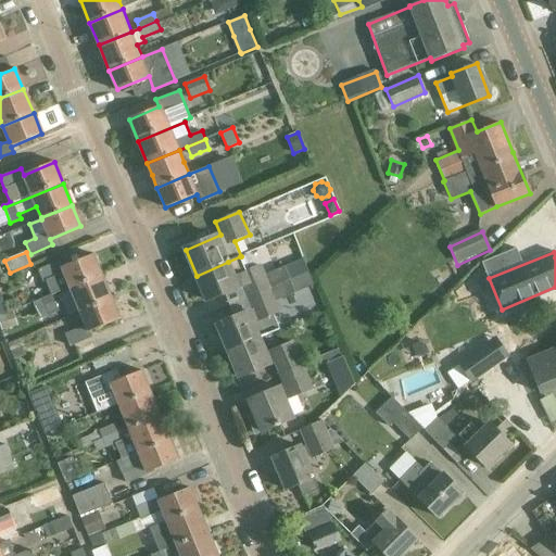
[(60,261),(38,269),(42,282),(46,280),(52,297),(71,289),(99,278),(102,277),(93,255),(62,267),(60,261)]
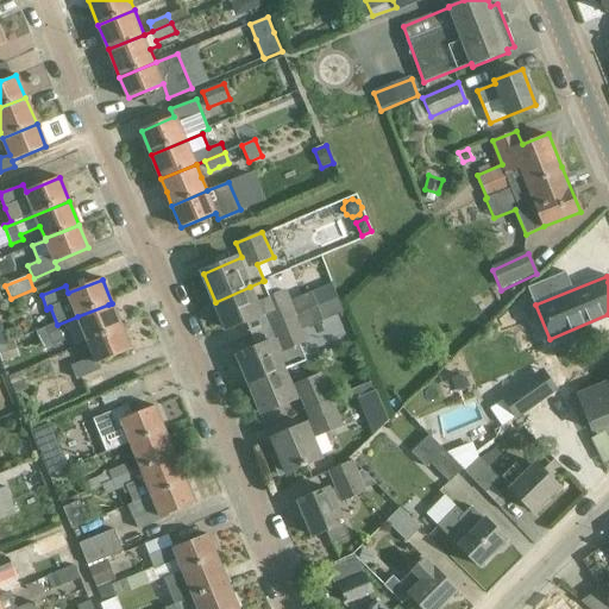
[(263,281),(250,287),(215,302),(226,330),(267,312),(272,325),(316,306),(318,306),(312,292),(289,301),(284,292),(270,297),(263,281)]
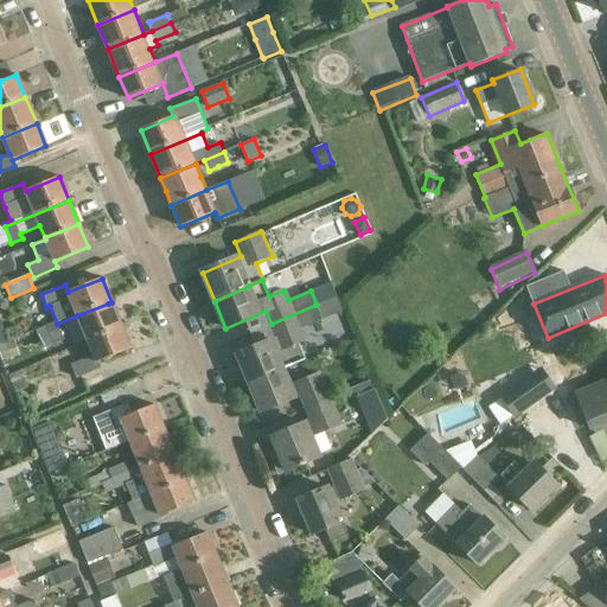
[(108,304),(77,315),(87,339),(121,325),(112,302),(108,304)]
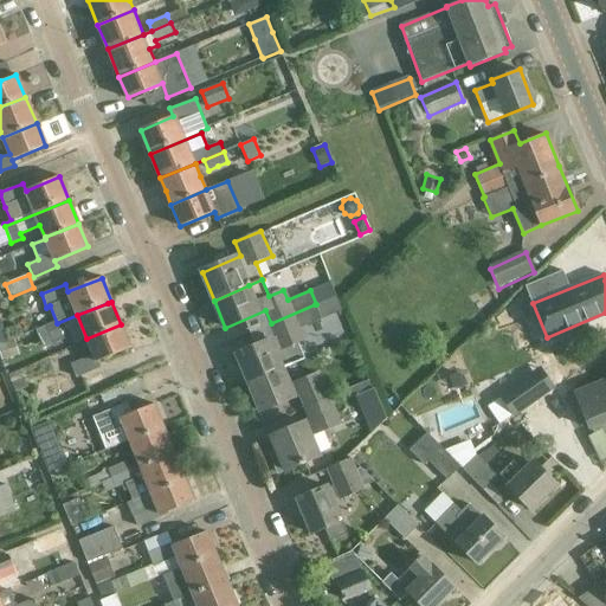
[(283,369),(304,360),(298,345),(307,341),(302,328),(321,320),(316,304),(315,304),(271,323),(269,324),(275,339),(237,354),(249,384),(283,369)]
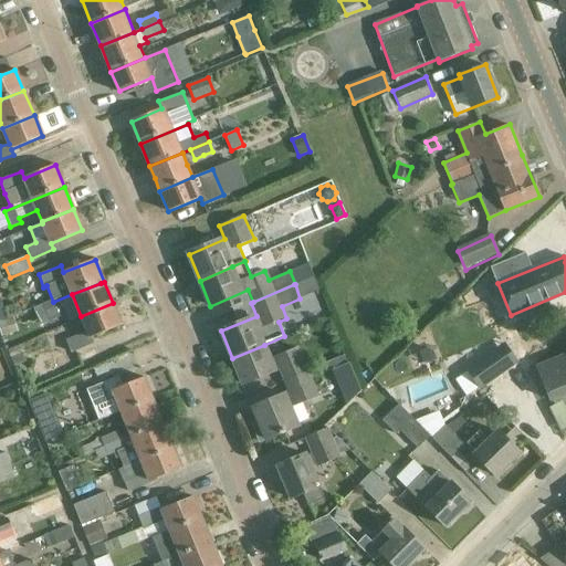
[(53,302),(43,306),(50,322),(60,317),(53,302)]
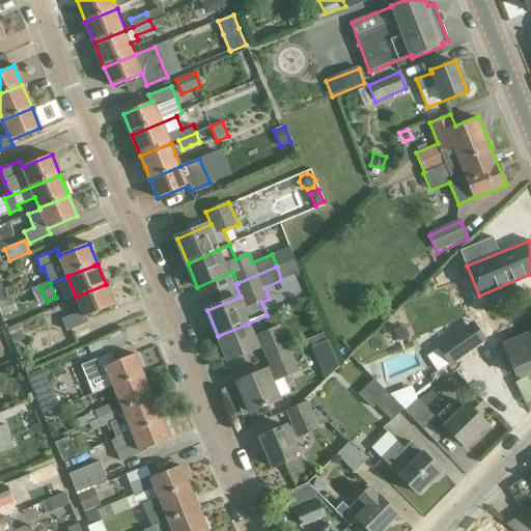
[(82,311),(61,319),(66,332),(87,324),(84,317),(114,305),(106,284),(76,297),(82,311)]
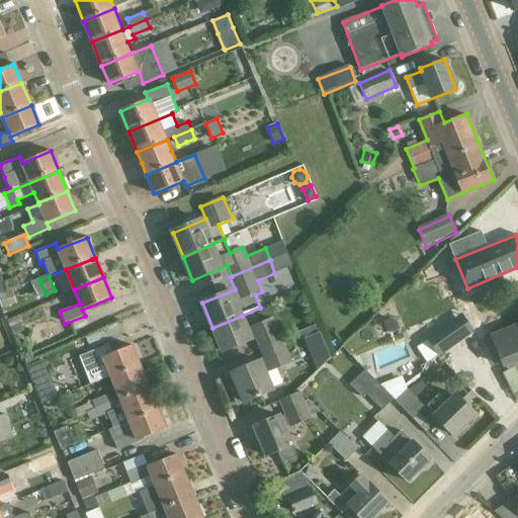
[(11,292),(0,295),(0,301),(2,309),(15,305),(11,292)]
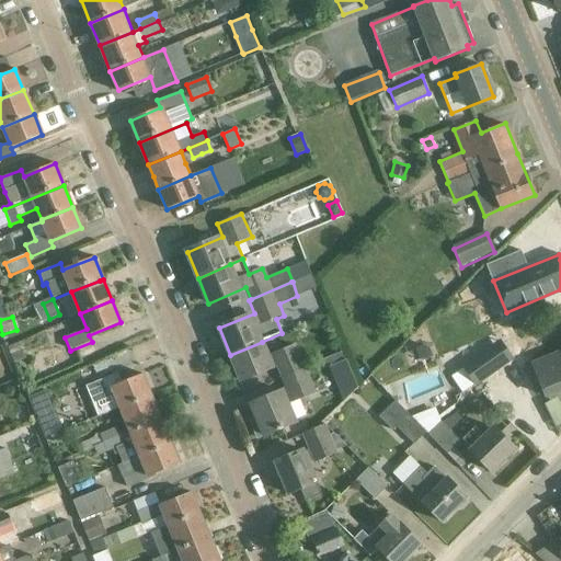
[(26,355),(20,340),(9,345),(14,361),(26,355)]
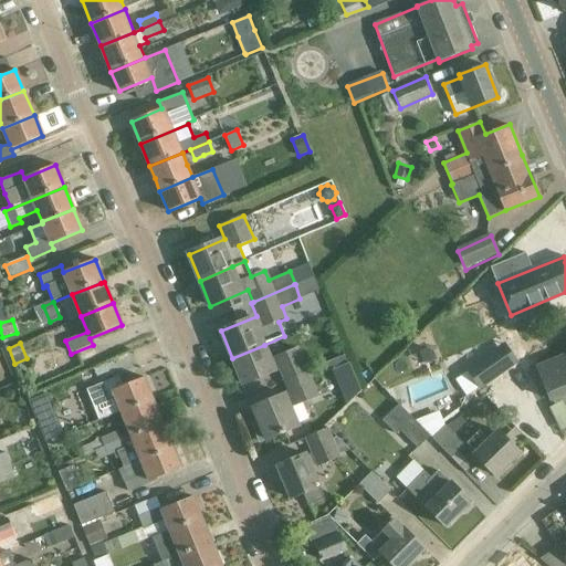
[(281,369),(285,380),(306,370),(297,349),(271,360),(264,345),(232,358),(244,385),(281,369)]
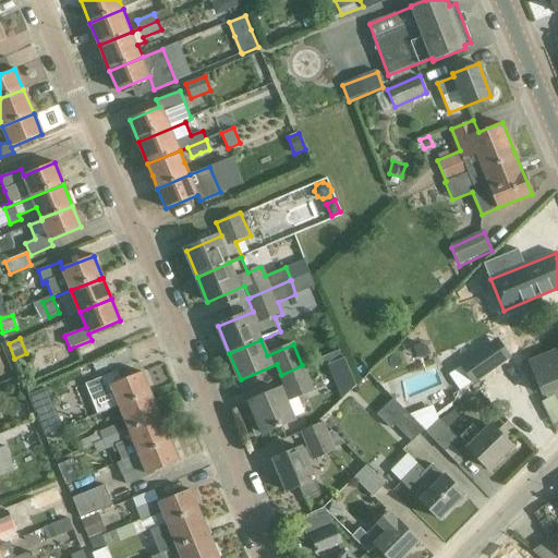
[(490,343),(461,364),(474,384),(504,363),(490,343)]
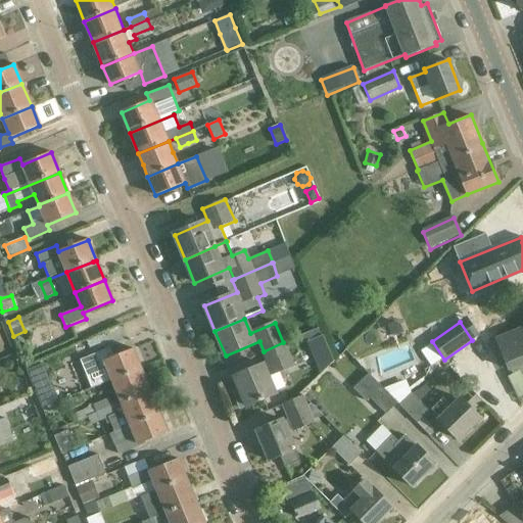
[(509,368),(522,362),(522,328),(496,339),(509,368)]
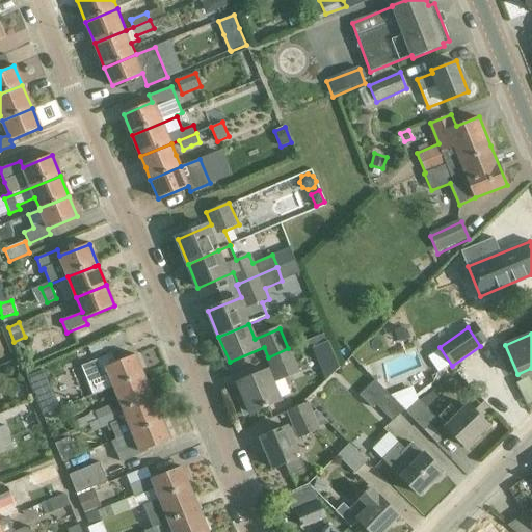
[(25,348),(20,358),(28,363),(33,353),(25,348)]
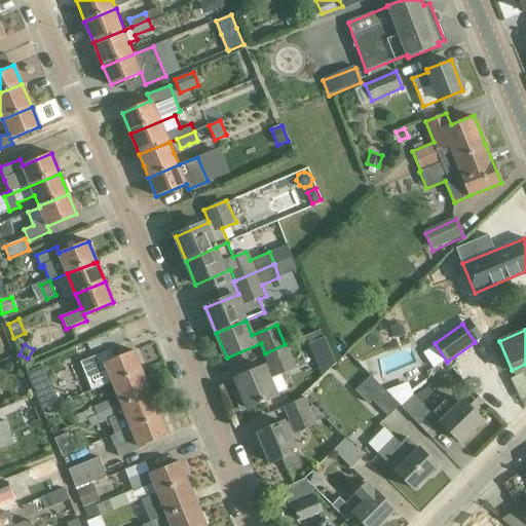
[(240,392),(234,395),(241,411),(248,408),(248,409),(263,403),(278,396),(274,386),(270,377),(274,375),(275,376),(285,371),(295,367),(290,355),(285,344),(265,353),(270,365),(266,366),(265,366),(250,372),(234,379),(240,392)]
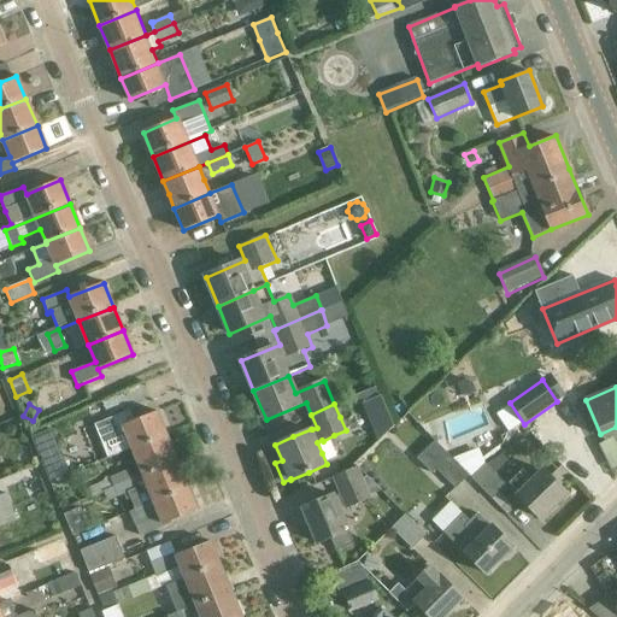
[(122,424),(98,434),(103,448),(128,439),(131,448),(165,435),(157,413),(123,427),(122,424)]
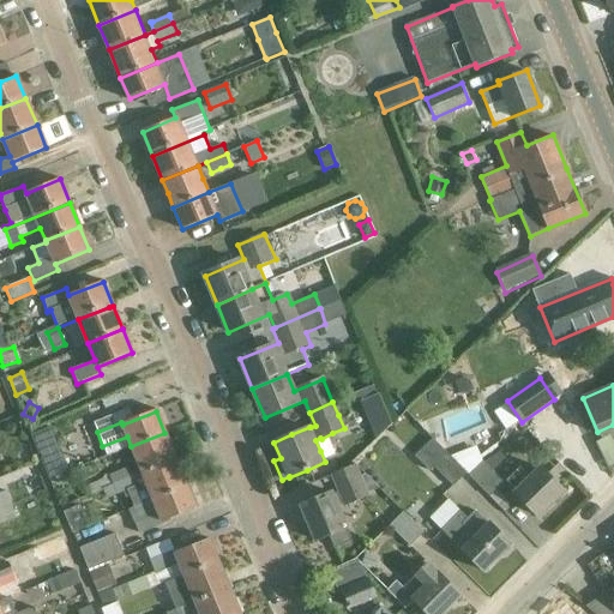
[(50,427),(31,434),(49,479),(70,471),(50,427)]
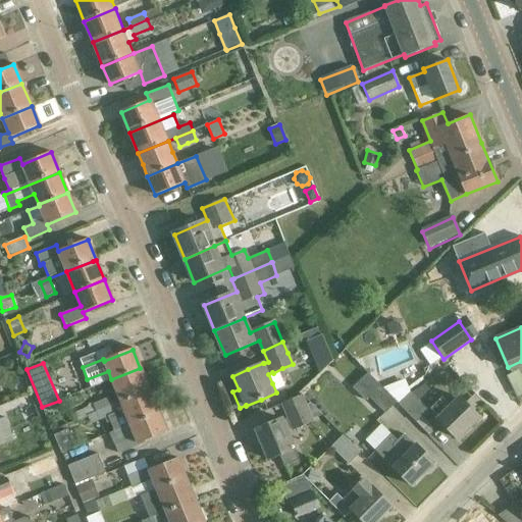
[(140,368),(111,379),(120,402),(149,390),(140,368)]
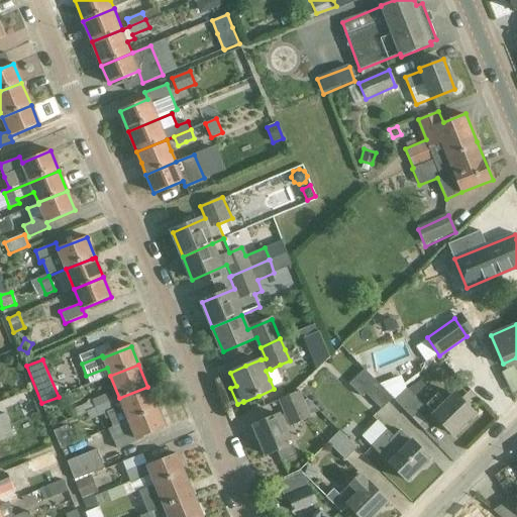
[(373,397),(382,388),(364,369),(350,382),(363,394),(366,391),(373,397)]
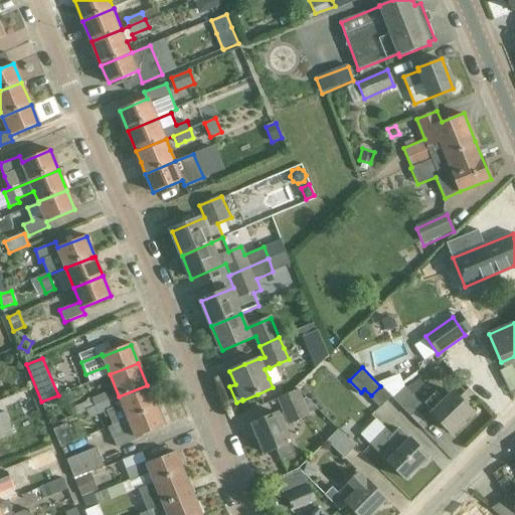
[(410,382),(405,387),(412,394),(417,390),(410,382)]
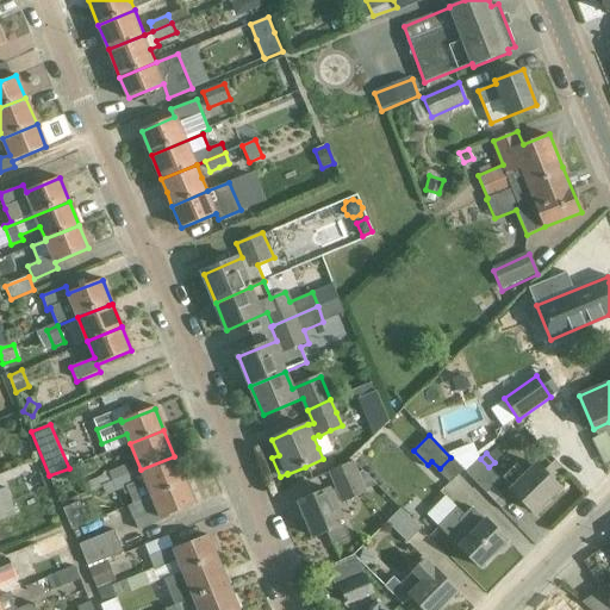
[(131,473),(113,481),(117,491),(128,487),(134,503),(184,483),(174,456),(141,470),(131,473)]
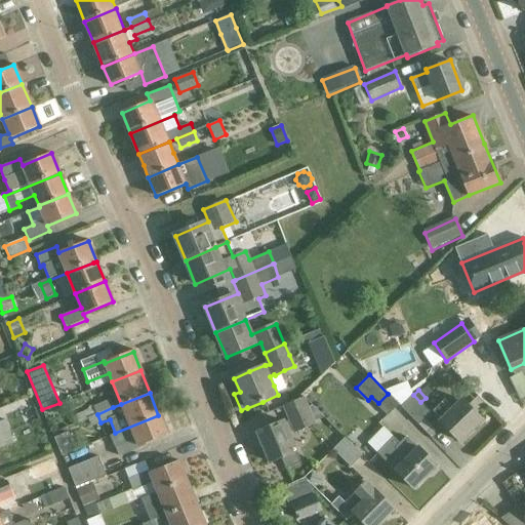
[(398,404),(388,394),(378,403),(389,413),(398,404)]
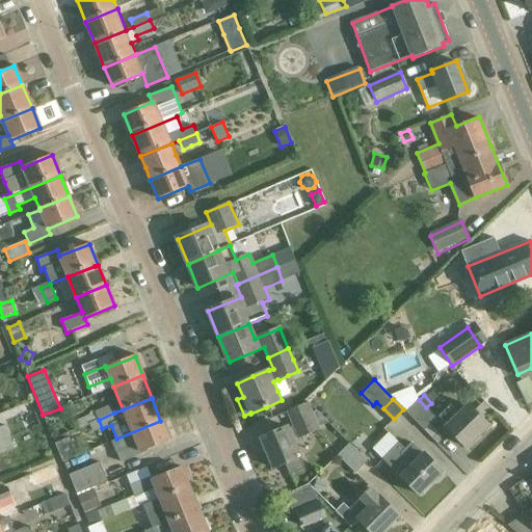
[(425,430),(436,418),(426,407),(419,400),(406,411),(425,430)]
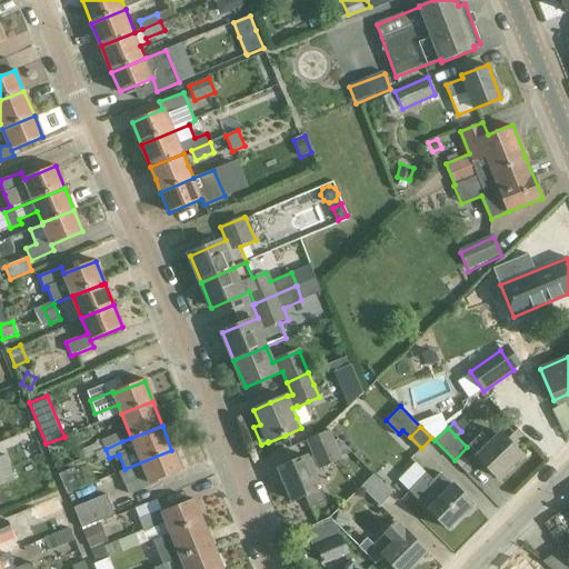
[(350,452),(340,443),(337,440),(333,442),(329,432),(329,431),(308,440),(313,453),(279,468),(292,501),(305,497),(310,508),(327,501),(321,489),(313,470),(340,459),(340,457),(350,452)]
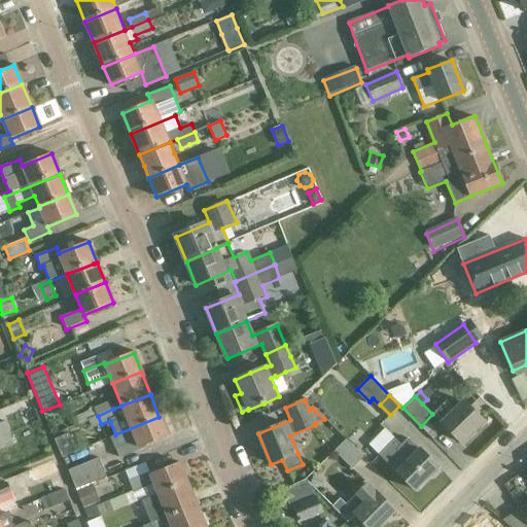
[(99,405),(95,407),(98,416),(98,415),(113,409),(110,400),(99,405)]
